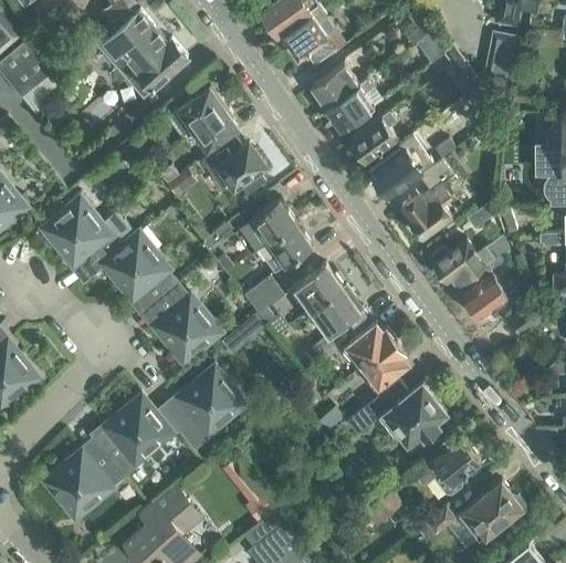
[(114,0),(116,3),(104,11),(111,20),(137,1),(136,0),(114,0)]
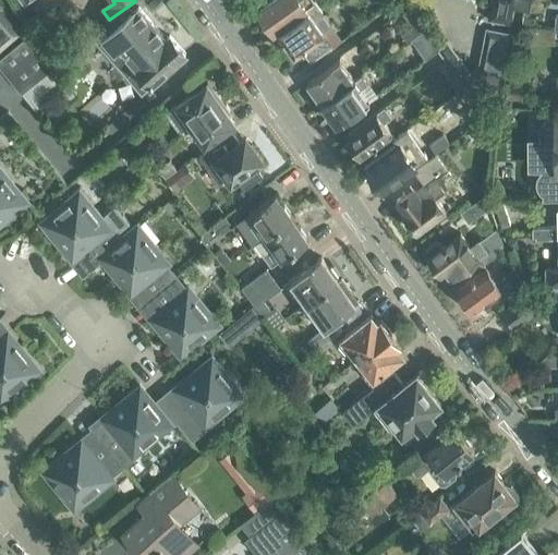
[(274,31),(275,33),(304,11),(295,0),(275,0),(259,11),(266,20),(263,23),(270,33),(274,31)]
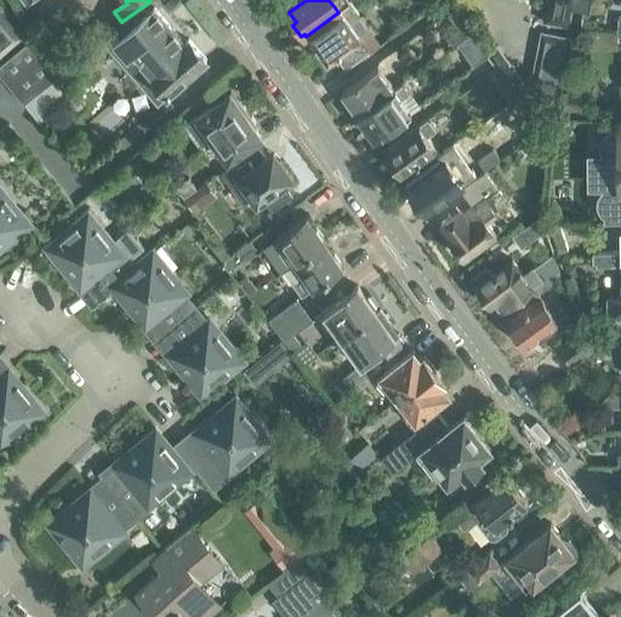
[(550,0),(546,23),(567,27),(570,12),(588,16),(592,1),(587,0),(550,0)]
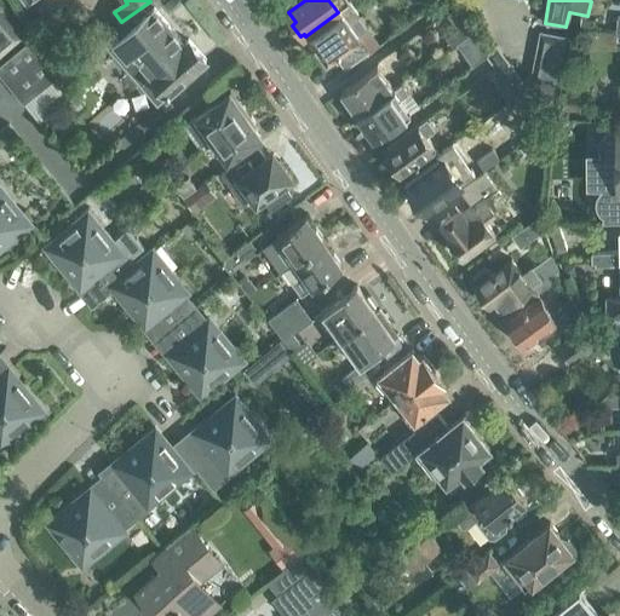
[(325,64),(334,57),(345,73),(371,53),(351,28),(360,22),(351,9),(308,40),(325,64)]
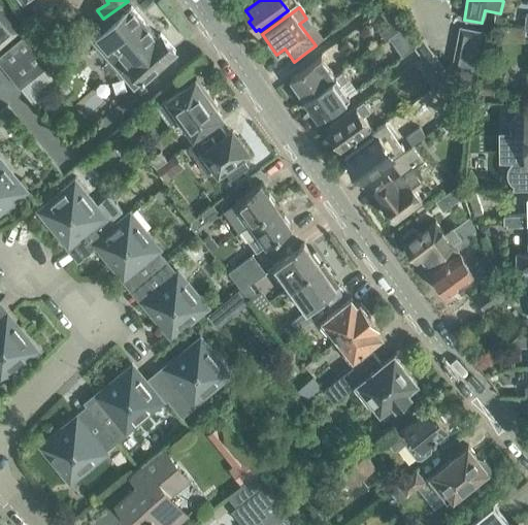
[(405,28),(391,7),(381,14),(395,35),(405,28)]
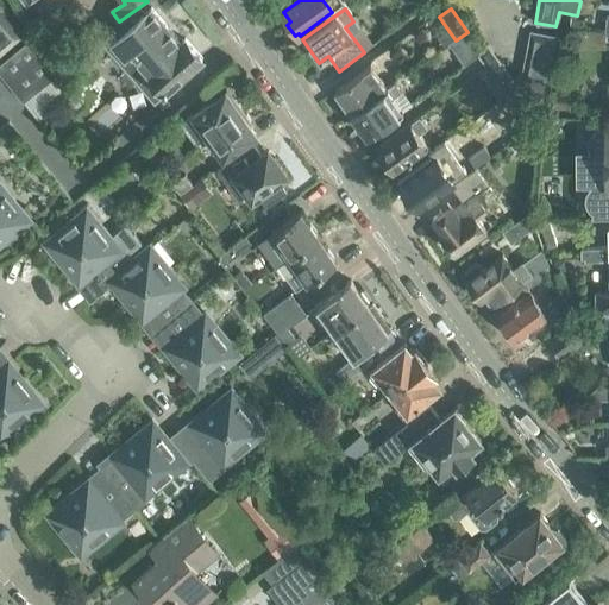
[(181,45),(151,11),(113,44),(126,58),(131,55),(148,75),(149,77),(139,86),(155,104),(202,62),(184,42),(181,45)]
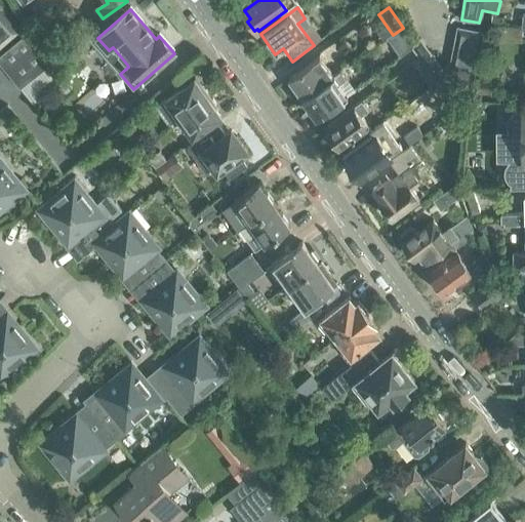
[(0,47),(15,34),(0,15),(0,47)]
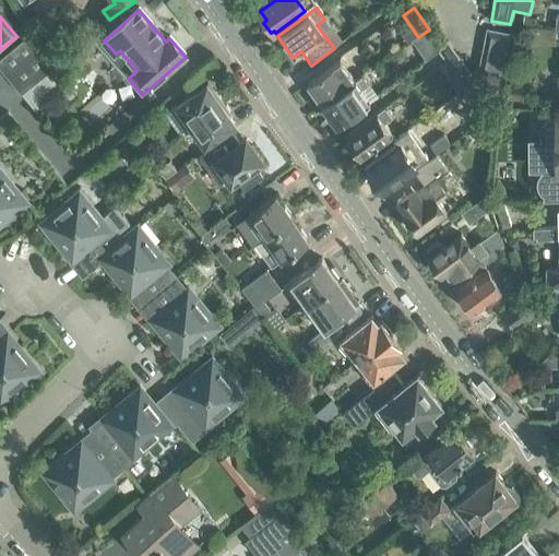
[(68,51),(75,44),(63,27),(57,33),(62,39),(60,42),(68,51)]
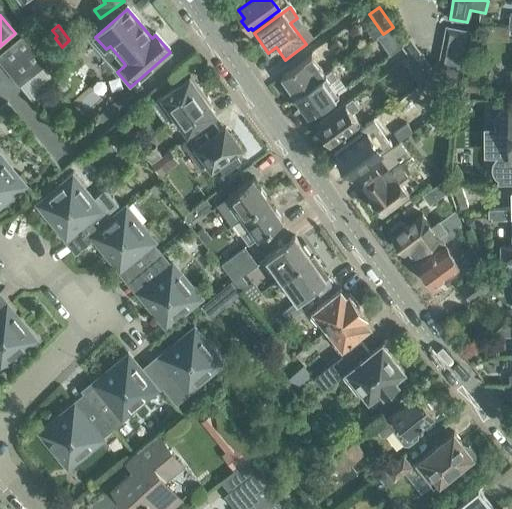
[(450,25),(440,51),(463,59),(472,34),(450,25)]
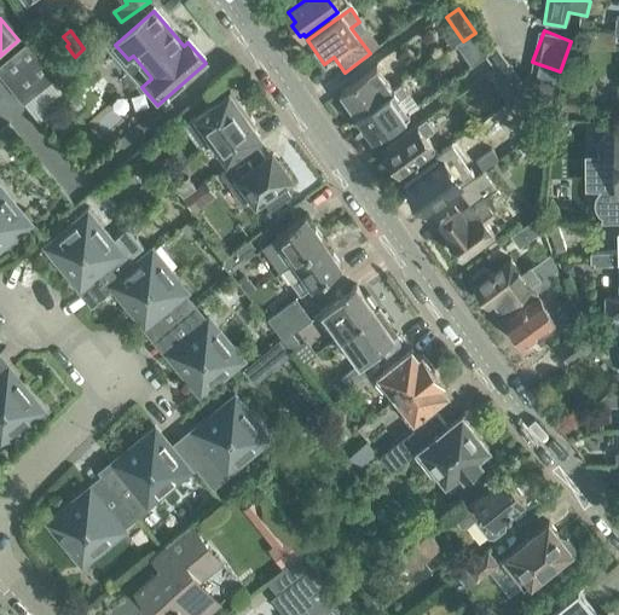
[(490,56),(474,34),(456,46),(472,69),(490,56)]
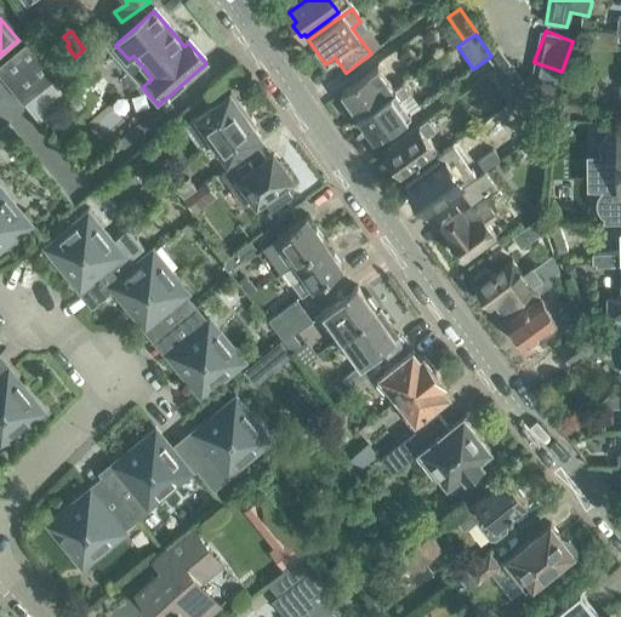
[(0,76),(22,103),(58,74),(33,41),(0,68),(0,76)]
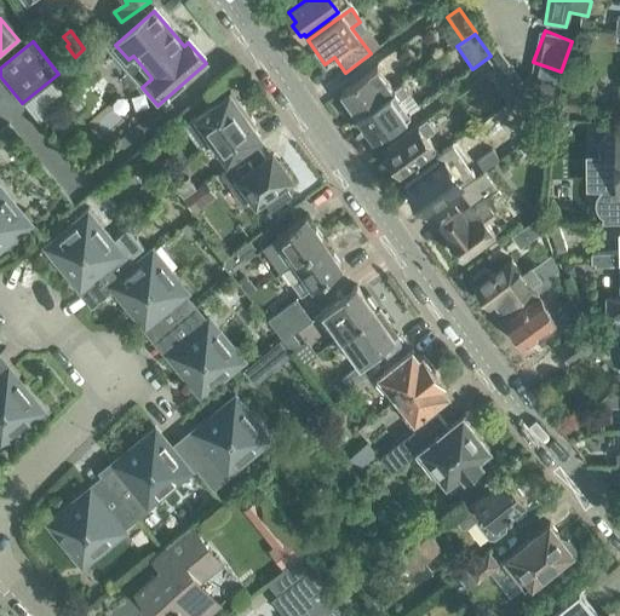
[(401,102),(394,92),(378,69),(340,96),(373,140),(411,115),(401,102)]
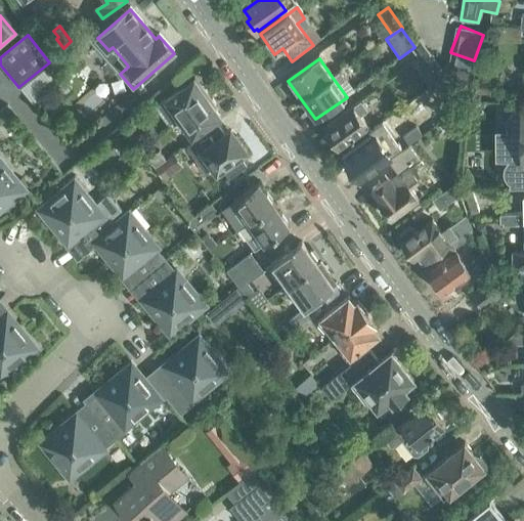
[(422,58),(412,64),(431,89),(440,82),(422,58)]
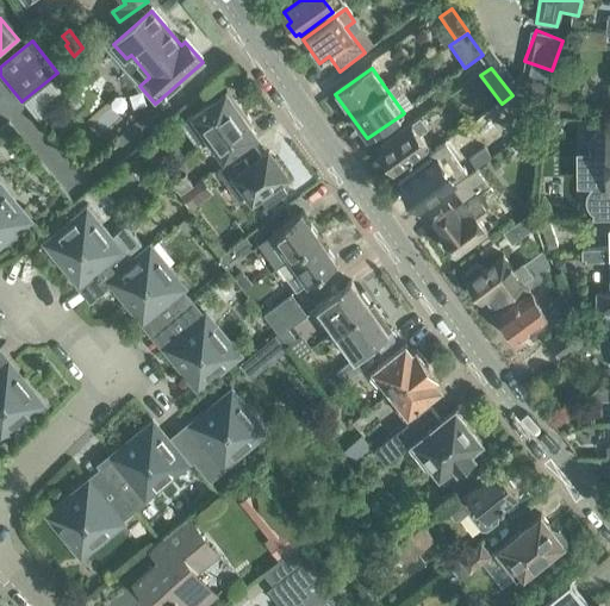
[(394,85),(387,91),(394,100),(402,95),(394,85)]
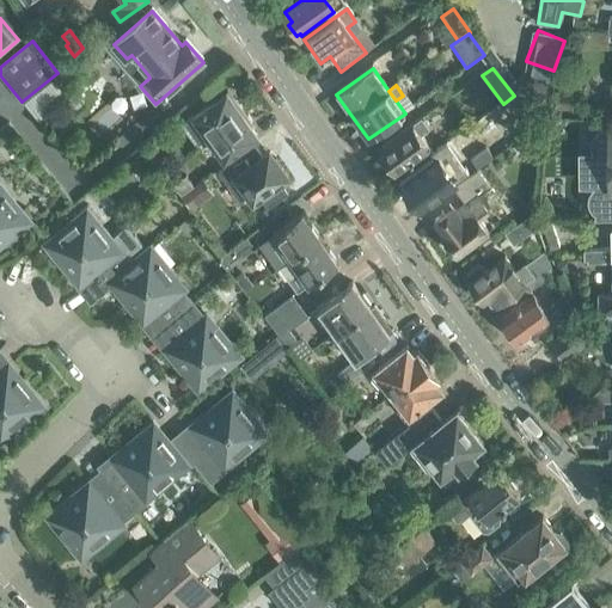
[(181,127),(196,149),(209,140),(245,114),(238,104),(233,103),(227,93),(210,105),(203,96),(188,109),(194,117),(181,127)]
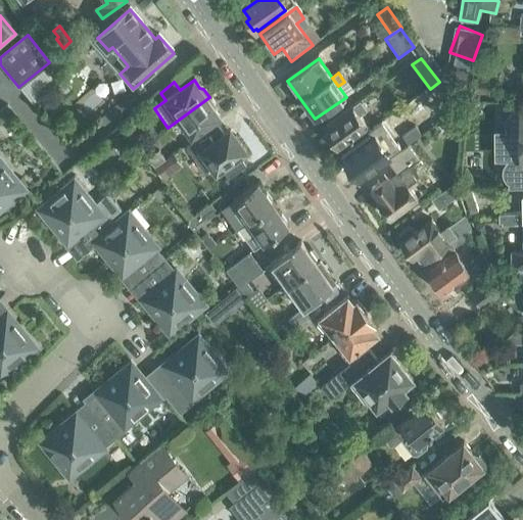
[(216,106),(209,97),(179,120),(192,138),(221,117),(215,109),(216,106)]
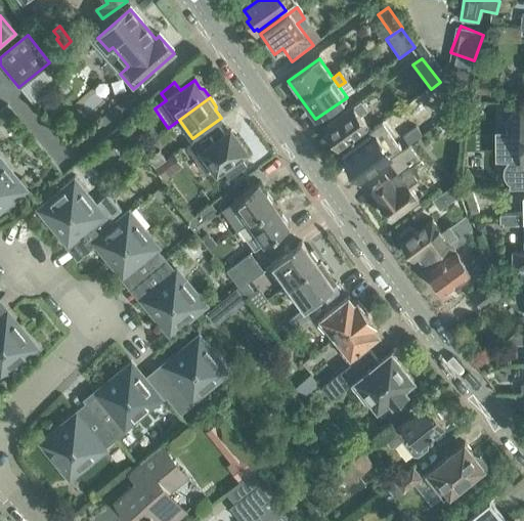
[(358,116),(362,113),(357,105),(325,128),(332,136),(330,140),(335,147),(339,146),(340,148),(367,128),(358,116)]
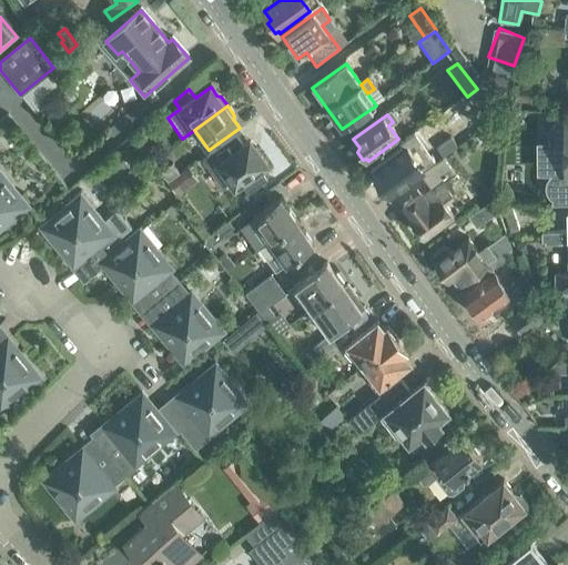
[(567,125),(567,127),(561,124),(555,127),(550,132),(550,139),(554,144),(555,175),(550,183),(550,192),(555,200),(555,204),(567,203),(567,125)]
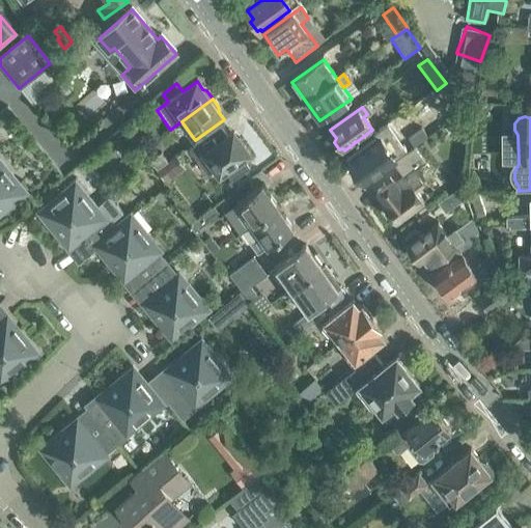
[(428,139),(422,131),(409,140),(415,148),(428,139)]
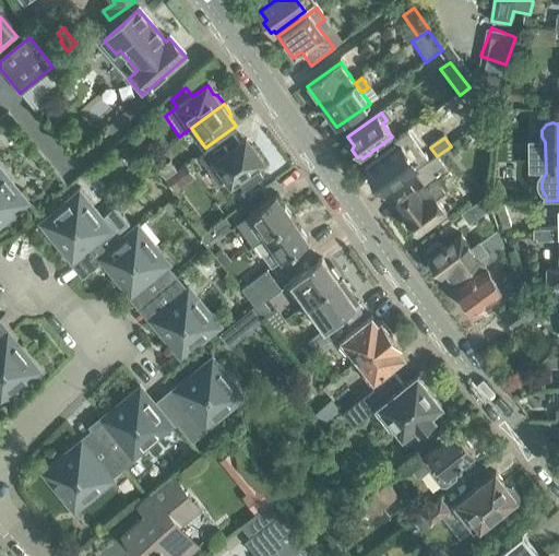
[(132,140),(121,150),(128,157),(139,149),(132,140)]
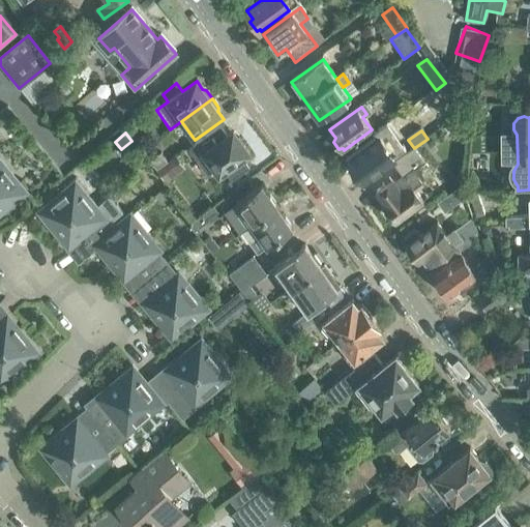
[(249,155),(233,133),(219,142),(212,133),(188,150),(204,172),(208,174),(212,174),(215,171),(219,177),(225,173),(232,182),(249,169),(243,159),(249,155)]
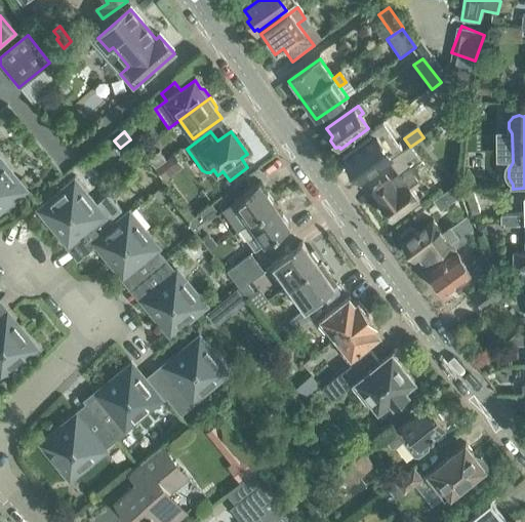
[(355,169),(361,176),(361,177),(393,155),(388,148),(384,150),(374,137),(347,157),(348,159),(346,163),(351,170),(355,169)]
